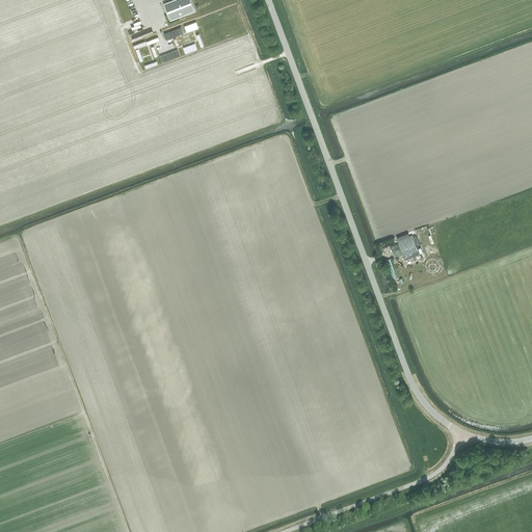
[(158,18),(178,9),(174,0),(153,0),(147,3),(151,12),(155,10),(158,18)]
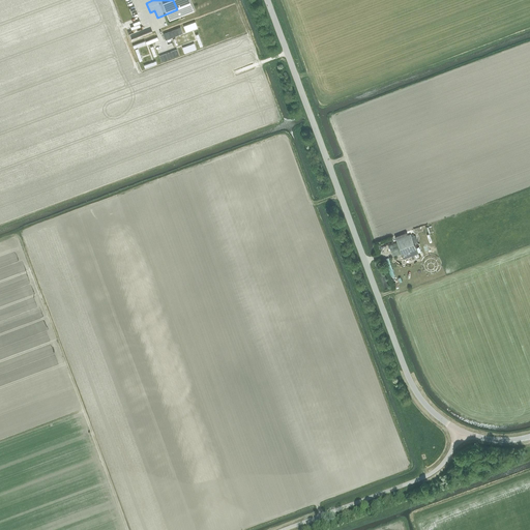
[(199,21),(186,25),(189,31),(201,27),(199,21)]
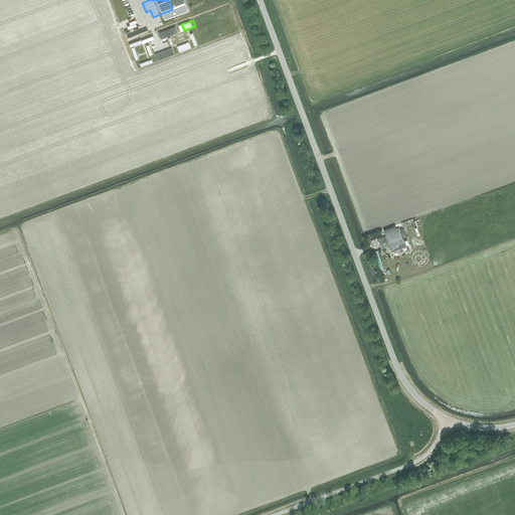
[(177,26),(160,32),(162,38),(179,32),(177,26)]
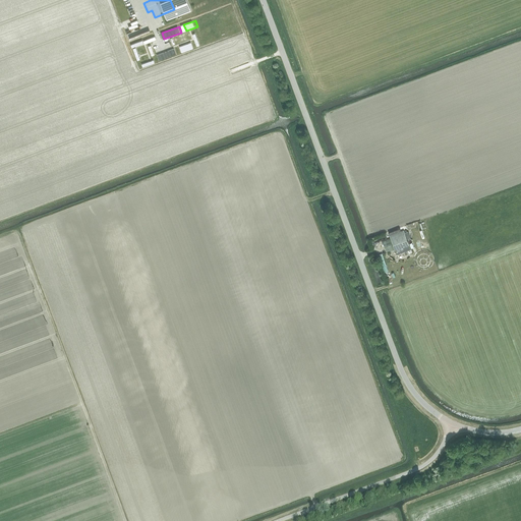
[(190,43),(178,47),(181,53),(192,48),(190,43)]
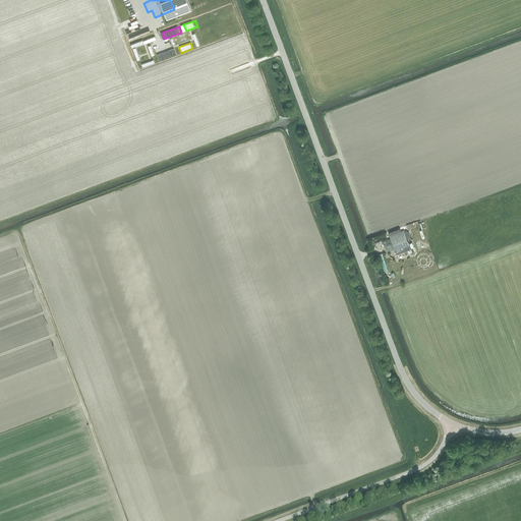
[(174,49),(157,55),(159,61),(176,55),(174,49)]
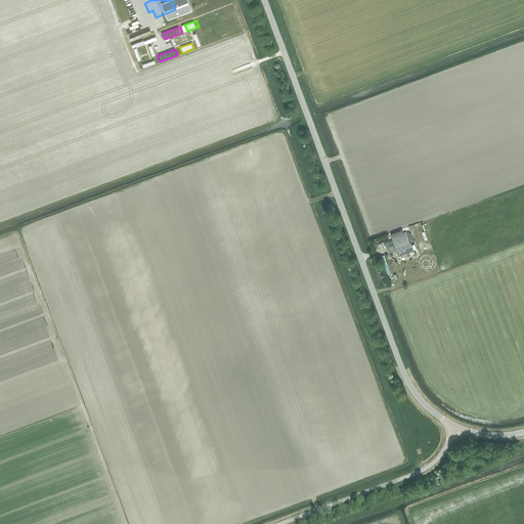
[(406,231),(392,236),(399,257),(413,251),(410,243),(413,242),(410,233),(407,234),(406,231)]
